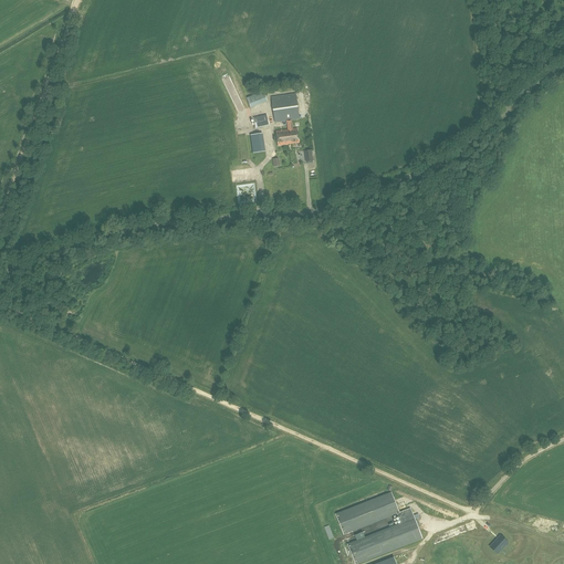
[(249,106),(265,100),(261,90),(244,96),(249,106)]
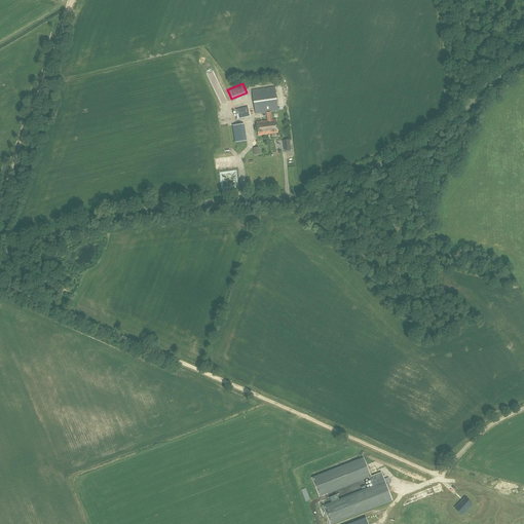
[(272,85),(250,88),(253,112),(264,110),(265,118),(254,120),(256,134),(265,133),(265,132),(275,131),(273,117),(270,117),(269,109),(275,109),(272,85)]
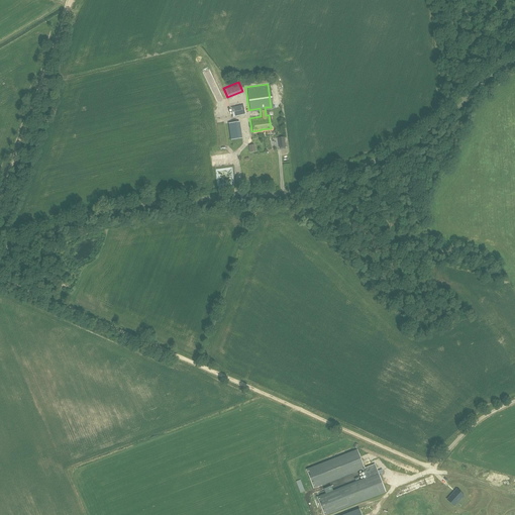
[(231,115),(243,112),(241,103),(229,105),(231,115)]
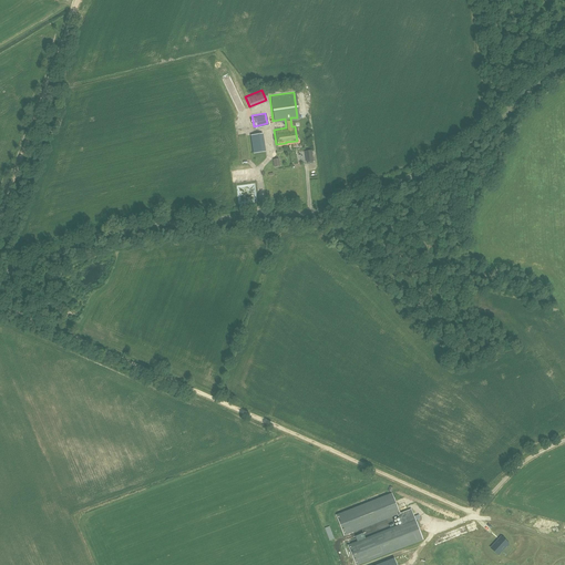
[(264,155),(263,130),(252,131),(253,155),(264,155)]
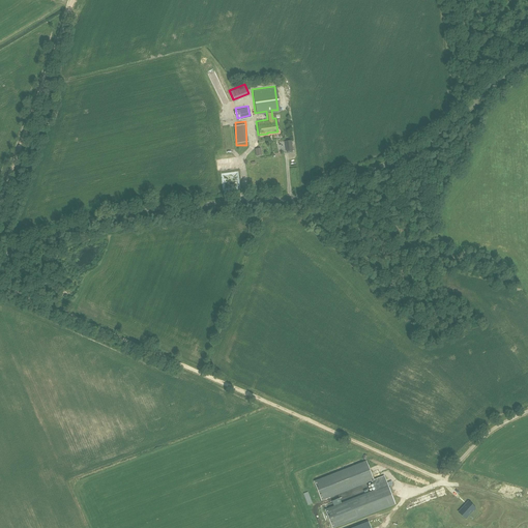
[(372,478),(364,459),(312,479),(320,498),(370,479),(372,478)]
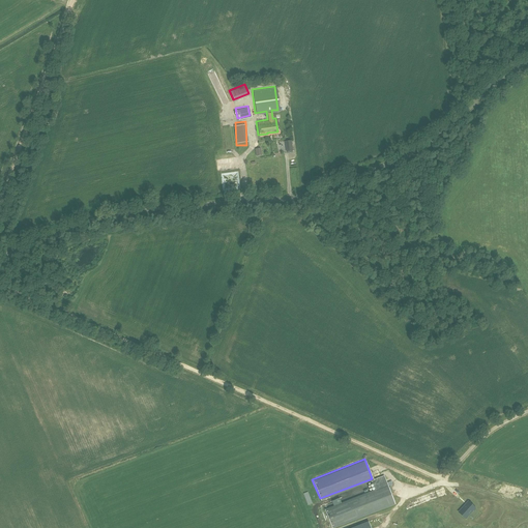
[(393,502),(386,482),(382,474),(372,478),(370,479),(373,488),(323,507),(330,527),(393,502)]
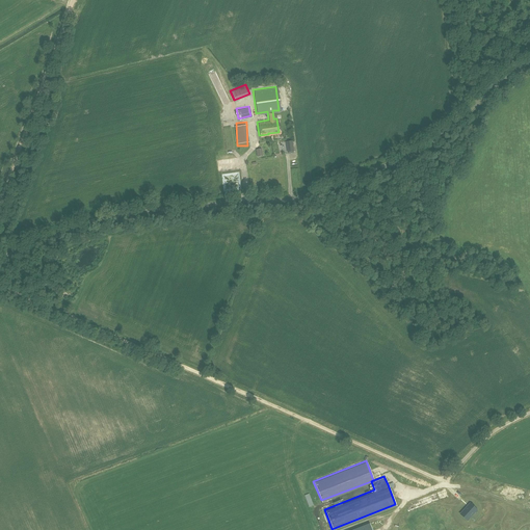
[(468,501),(458,511),(465,518),(475,507),(468,501)]
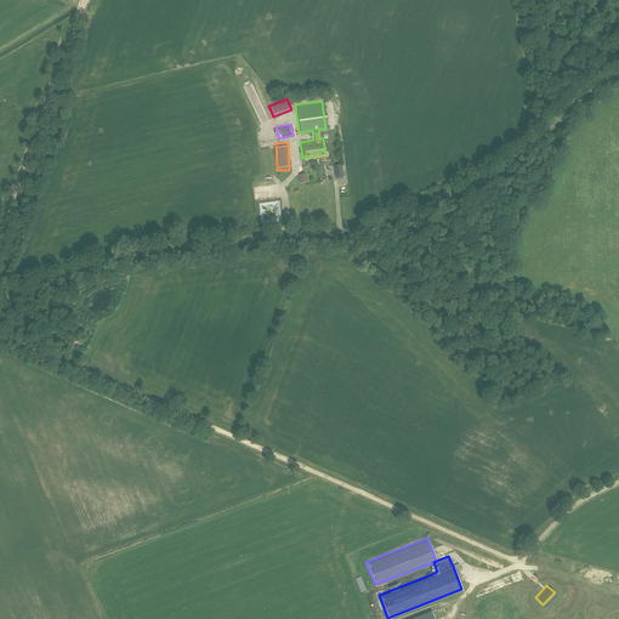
[(612,592),(603,598),(609,608),(607,611),(608,613),(618,606),(615,602),(618,600),(612,592)]
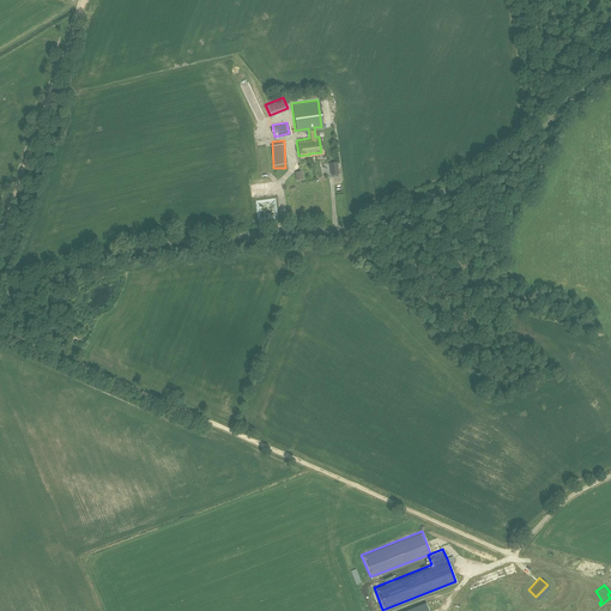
[(581,606),(587,609),(592,598),(587,596),(581,606)]
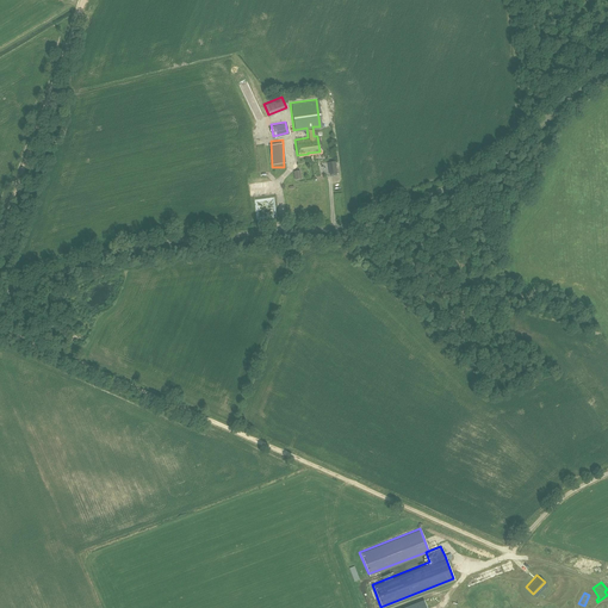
[(426,607),(422,597),(395,607),(426,607)]
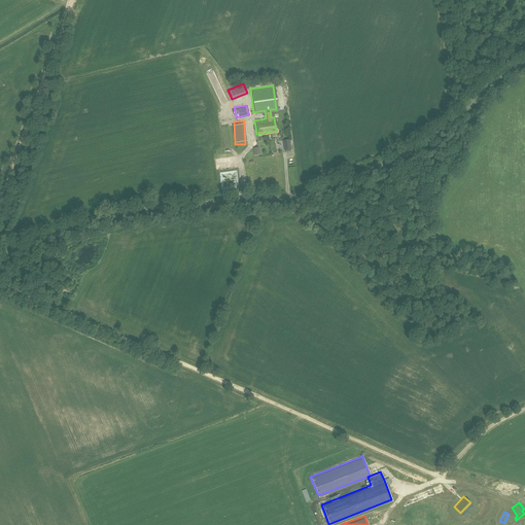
All buildings are outlined.
